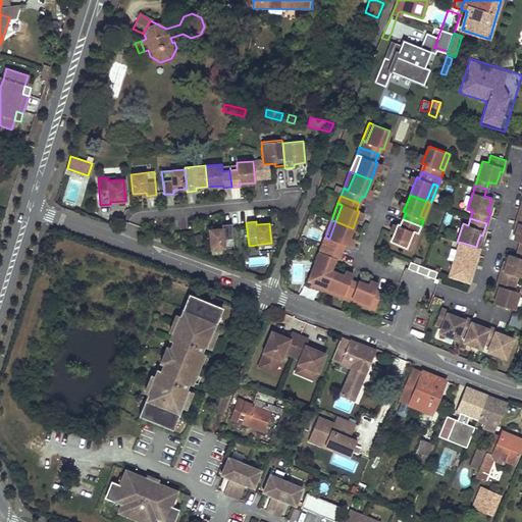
[(325,237),(322,244),(341,251),(344,244),(346,245),(349,237),(353,228),(335,221),(329,239),(325,237)]
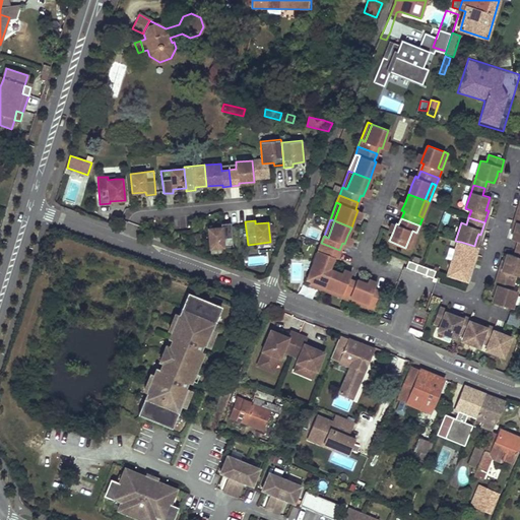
[(233,246),(231,222),(220,223),(220,228),(208,229),(209,248),(233,246)]
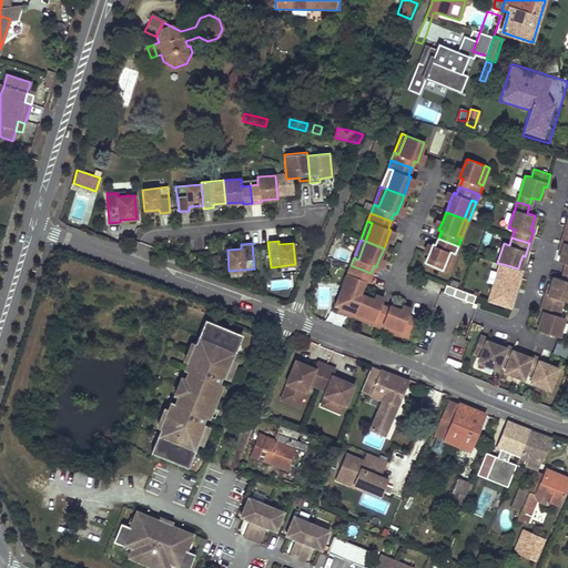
[(443,271),(448,272),(455,254),(450,252),(443,271)]
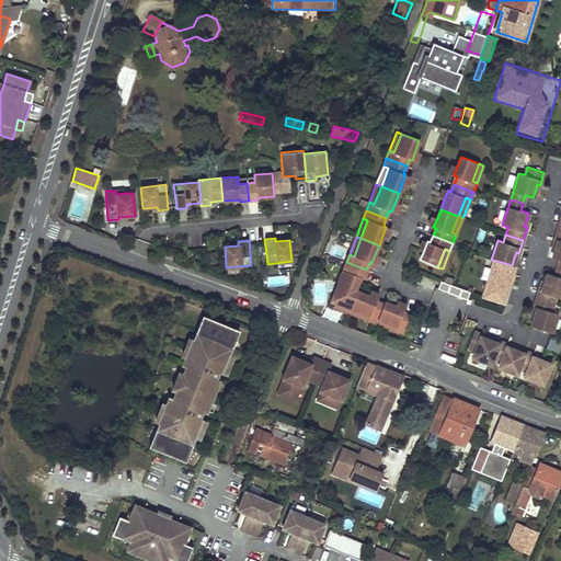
[(491,267),(483,293),(493,295),(492,299),(503,302),(507,287),(504,286),(508,274),(512,274),(514,266),(512,265),(497,261),(495,268),(491,267)]
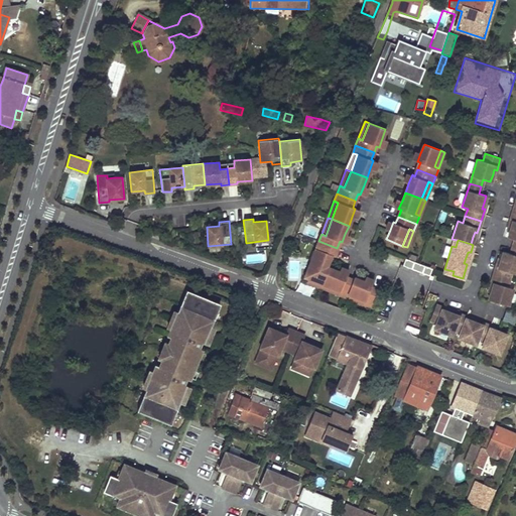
[(337,248),(318,241),(315,248),(318,250),(314,261),(311,260),(304,276),(308,278),(324,283),(330,268),(327,267),(323,265),(328,253),(331,254),(334,255),(337,248)]
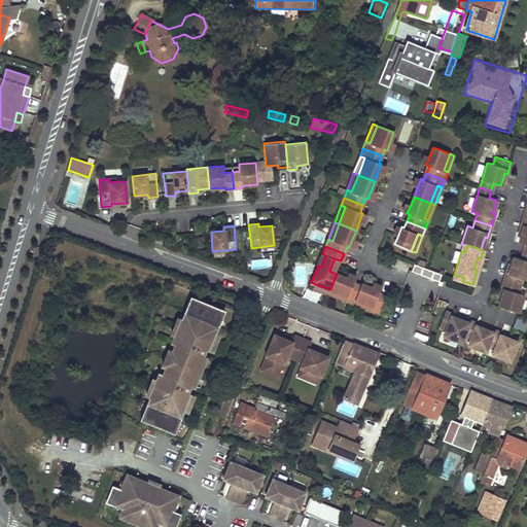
[(526,252),(524,252),(522,259),(514,257),(512,265),(510,270),(507,269),(504,281),(520,285),(522,279),(526,280),(526,252)]
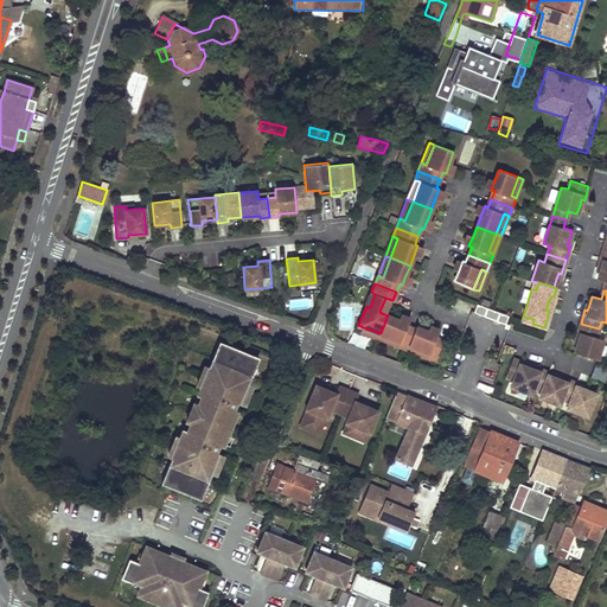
[(288,310),(311,310),(311,298),(288,299),(288,310)]
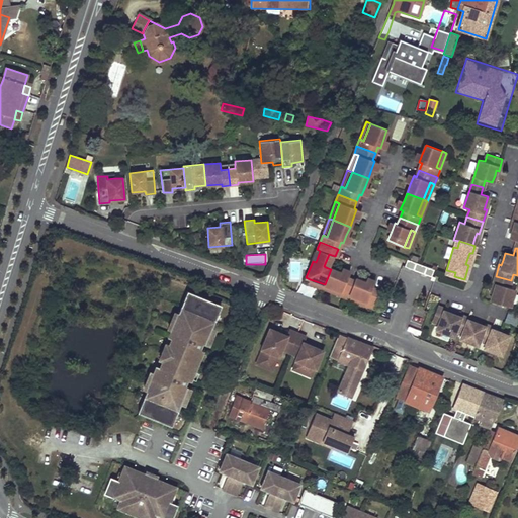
[(329,254),(324,266),(328,268),(332,255),(329,254)]
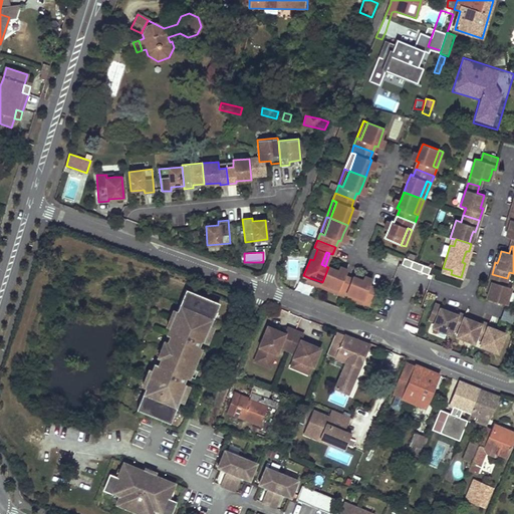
[(424,265),(413,261),(411,268),(421,271),(424,265)]
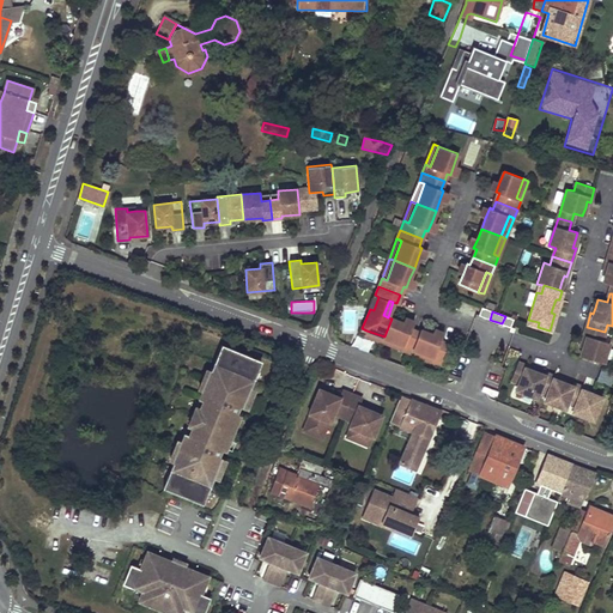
[(392,319),(384,337),(405,345),(402,350),(411,353),(413,349),(419,332),(411,329),(412,327),(402,322),(392,319)]
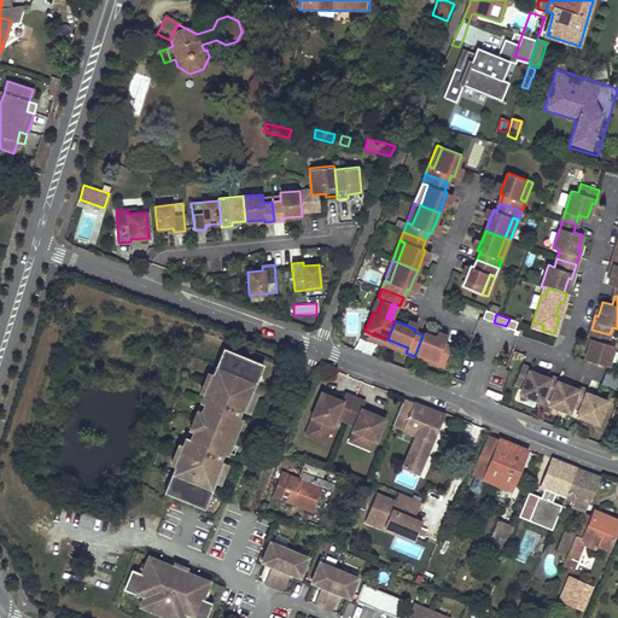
[(610,334),(592,330),(587,343),(589,344),(588,350),(586,359),(607,366),(613,345),(607,343),(610,334)]
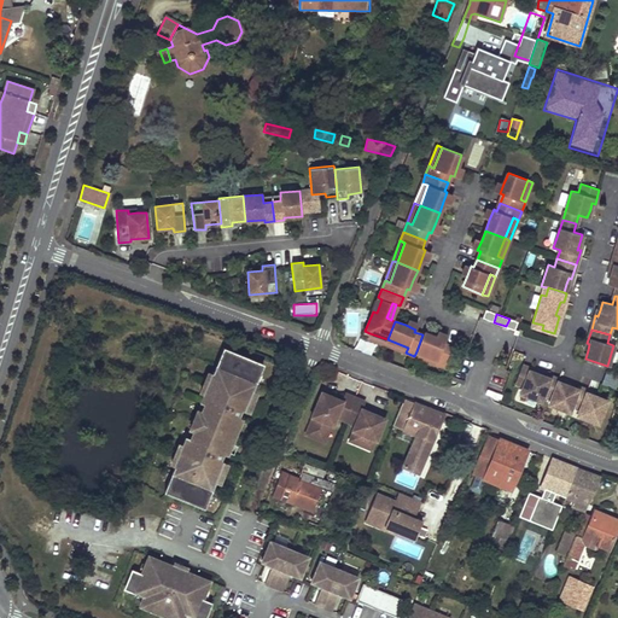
[(436,337),(424,332),(423,334),(417,351),(437,360),(436,363),(444,367),(453,347),(444,343),(445,340),(436,337)]
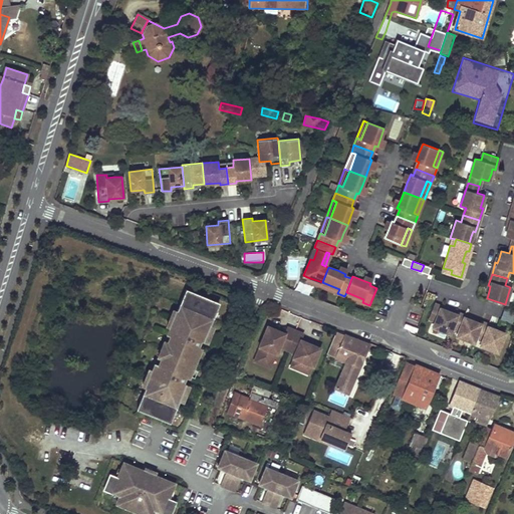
[(322,282),(307,277),(306,281),(320,286),(322,282)]
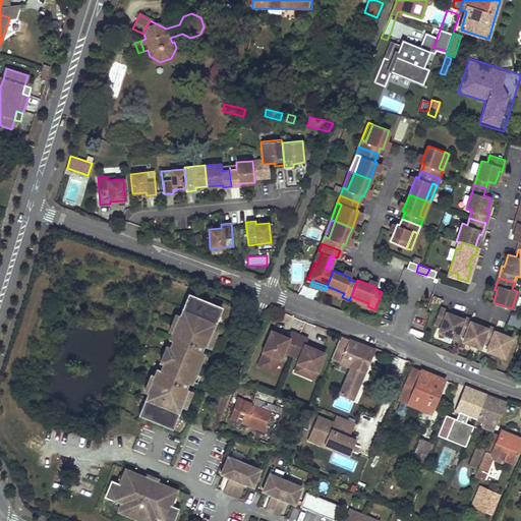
[(344,293),(327,286),(325,290),(342,297),(344,293)]
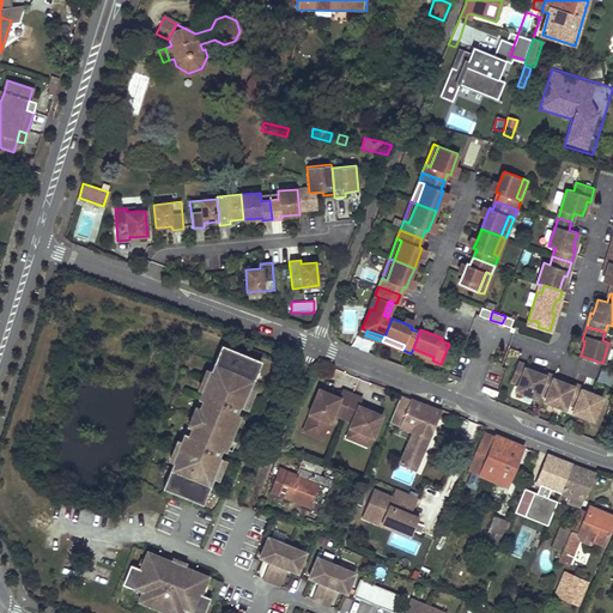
[(222,345),(163,487),(202,504),(217,468),(214,468),(216,463),(207,460),(210,454),(217,457),(219,450),(223,451),(240,413),(237,413),(240,407),(230,404),(232,398),(240,401),(243,393),(247,395),(261,362),(222,345)]
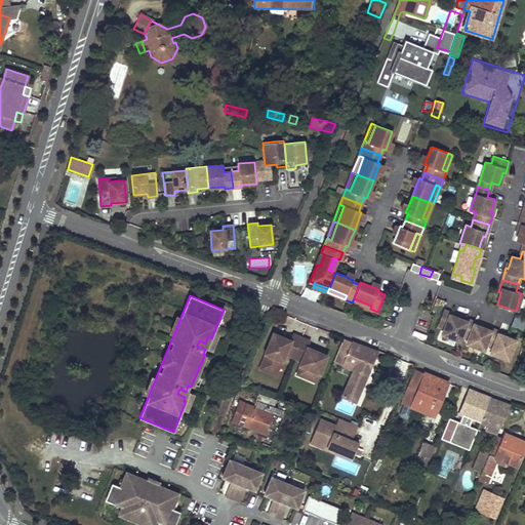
[(371,306),(354,298),(352,303),(370,309),(371,306)]
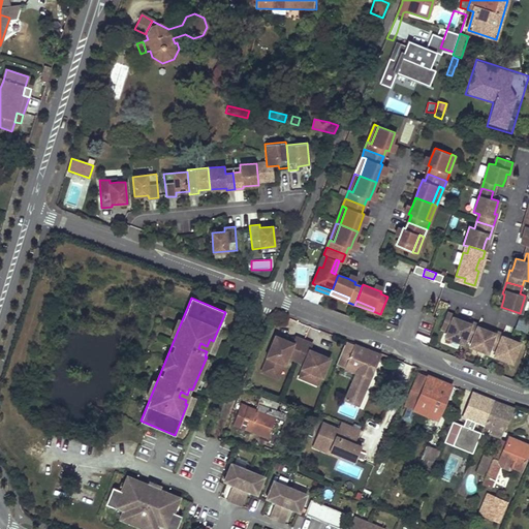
[(459,316),(446,312),(440,328),(447,331),(445,336),(463,343),(465,338),(470,323),(463,321),(458,319),(459,316)]
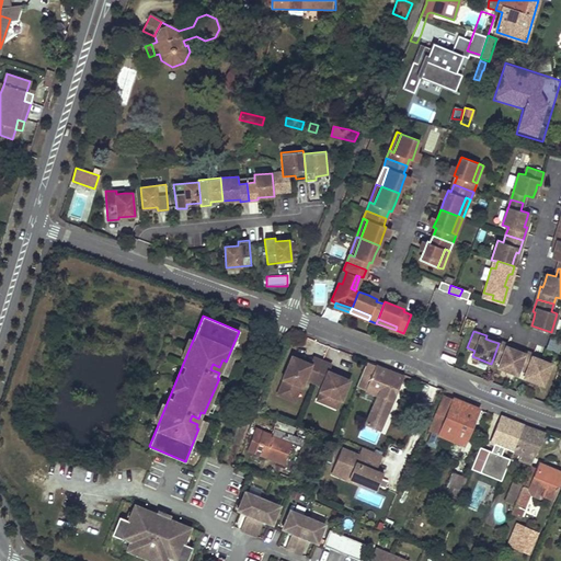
[(512,346),(500,341),(499,343),(493,358),(501,361),(499,367),(516,374),(519,368),(525,354),(517,351),(511,348),(512,346)]
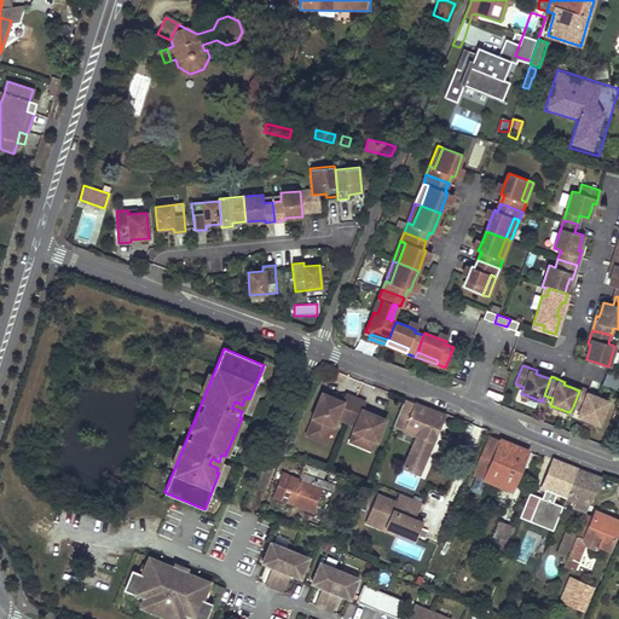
[(594,393),(579,388),(579,391),(573,406),(582,410),(579,416),(599,423),(607,401),(599,398),(593,395),(594,393)]
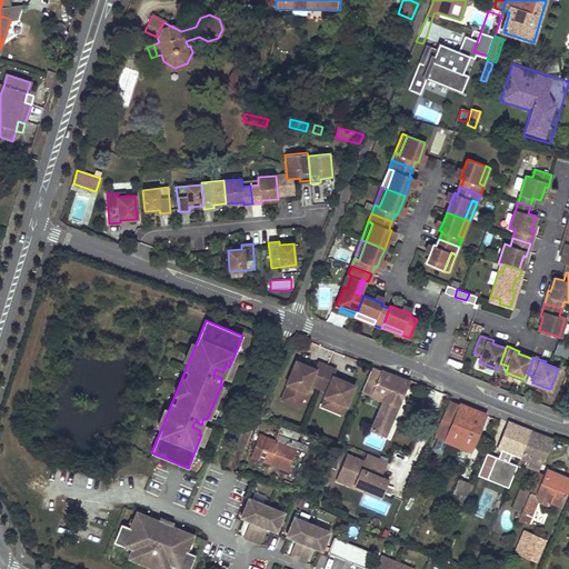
[(327,367),(318,363),(316,369),(306,365),(305,368),(295,363),(287,385),(283,392),(302,400),(306,392),(307,392),(310,385),(318,388),(327,367)]
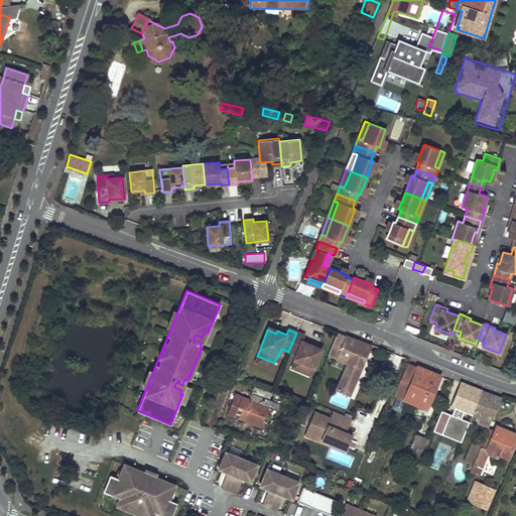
[(202,348),(208,333),(205,331),(202,338),(196,335),(194,340),(202,343),(200,348),(202,348)]
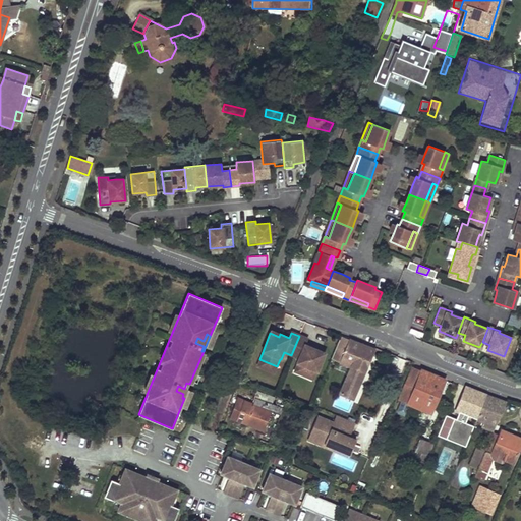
[(307,339),(299,336),(291,355),(298,358),(296,363),(304,366),(301,374),(312,380),(316,371),(316,372),(325,353),(321,352),(308,346),(305,345),(307,339)]
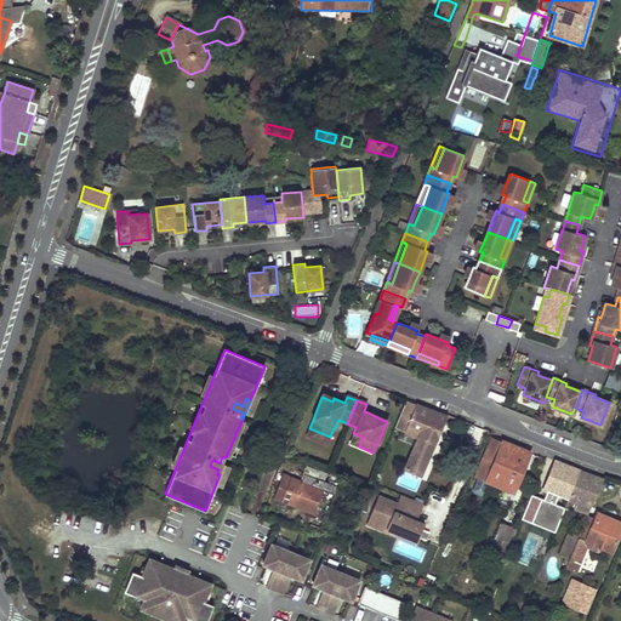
[(406,400),(396,428),(406,432),(419,438),(416,444),(432,451),(446,416),(406,400)]
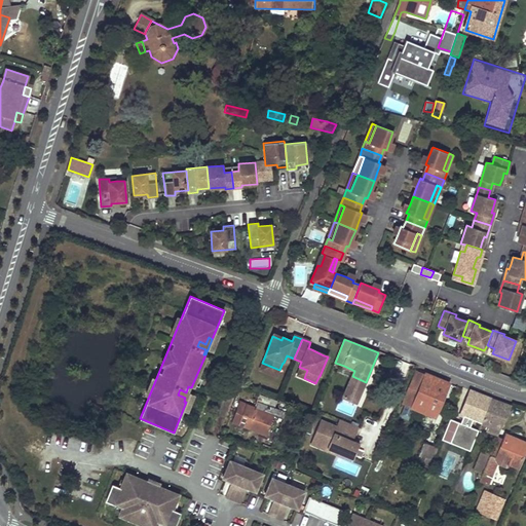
[(262,363),(260,370),(276,377),(279,370),(262,363)]
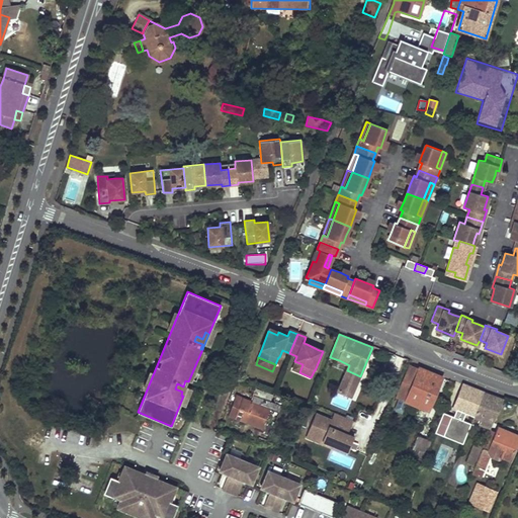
[(303,364),(294,361),(291,369),(299,372),(303,364)]
